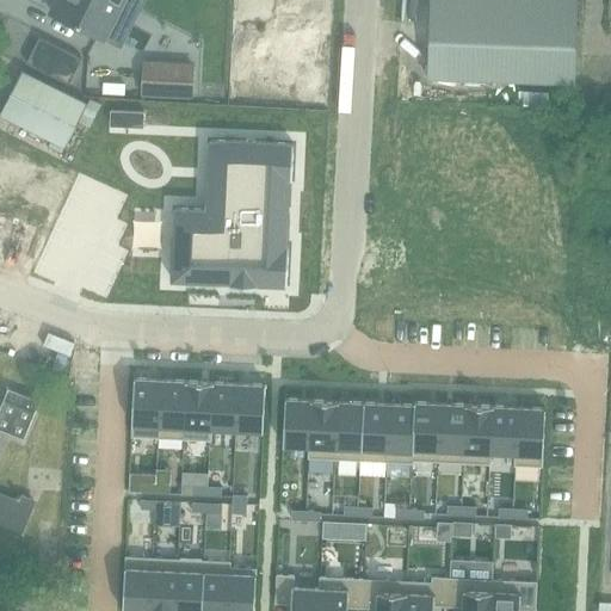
[(53,14),(82,29),(104,39),(104,38),(98,36),(115,1),(121,4),(123,0),(69,0),(61,17),(53,13),(53,14)]
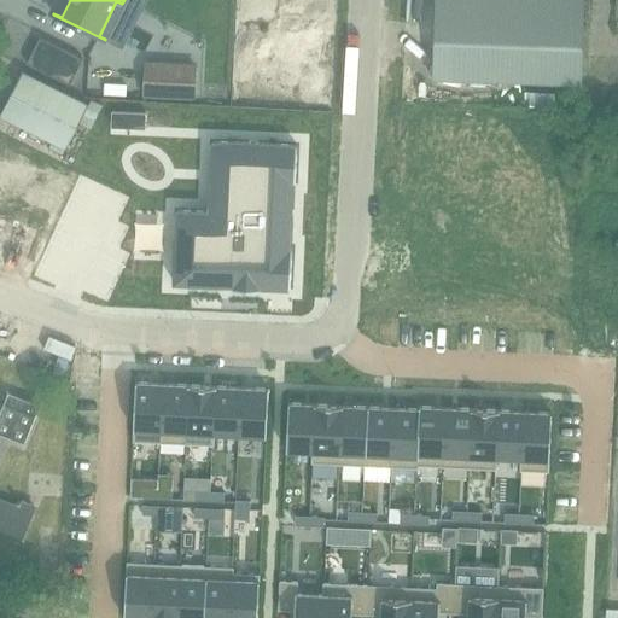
[(270,0),(242,0),(242,16),(273,18),(274,0),(270,0)]
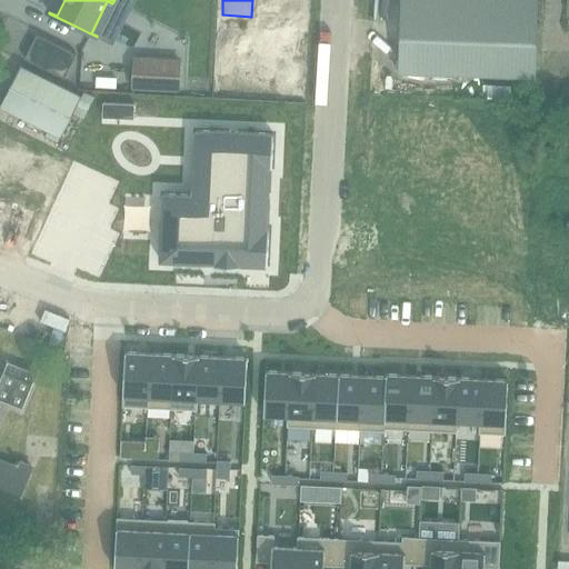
[(401,0),(400,73),(535,78),(537,0),(401,0)]
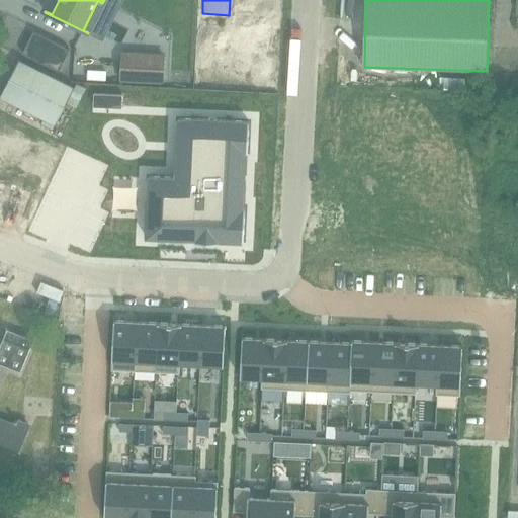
[(22,54),(59,72),(70,50),(33,32),(22,54)]
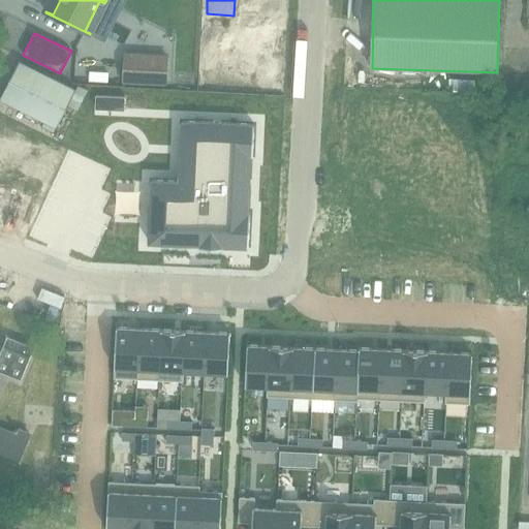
[(247,49),(240,49),(239,63),(220,62),(219,86),(273,89),(276,37),(241,35),(241,36),(248,37),(247,49)]
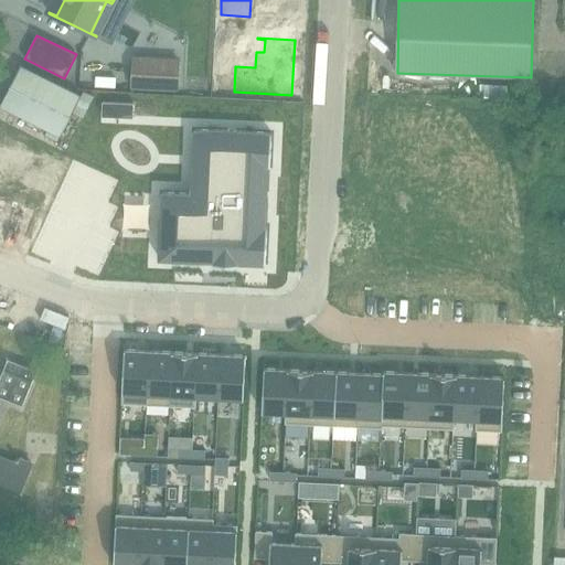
[(134,87),(177,88),(179,60),(135,59),(134,87)]
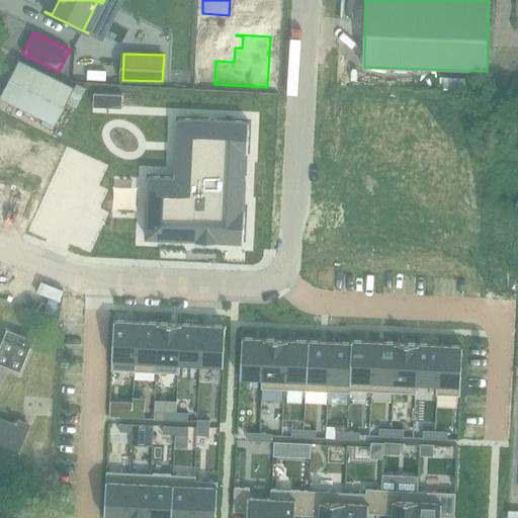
[(74,88),(19,61),(13,72),(14,72),(7,87),(6,86),(0,97),(55,124),(74,88)]
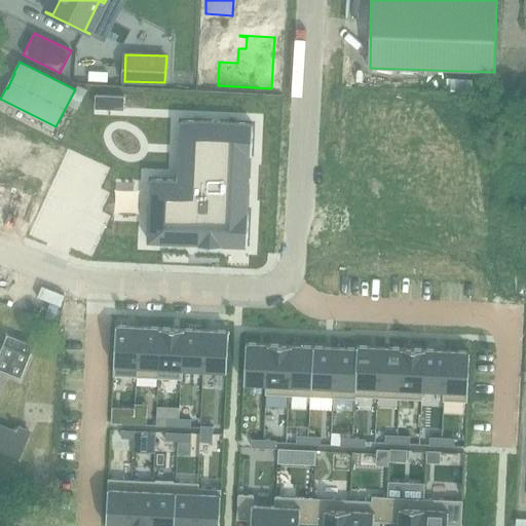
[(0,141),(9,146),(17,128),(0,119),(0,141)]
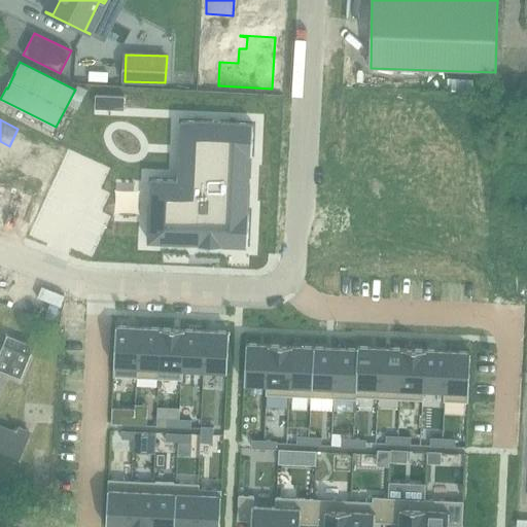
[(151,179),(148,241),(199,244),(199,246),(222,247),(222,245),(248,246),(249,214),(247,214),(250,157),(252,157),(254,125),(181,121),(178,181),(151,179)]
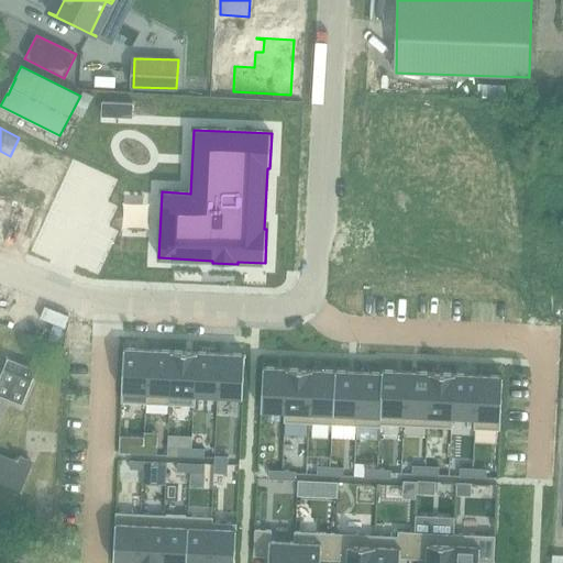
[(0,173),(0,174),(10,156),(0,151),(0,173)]
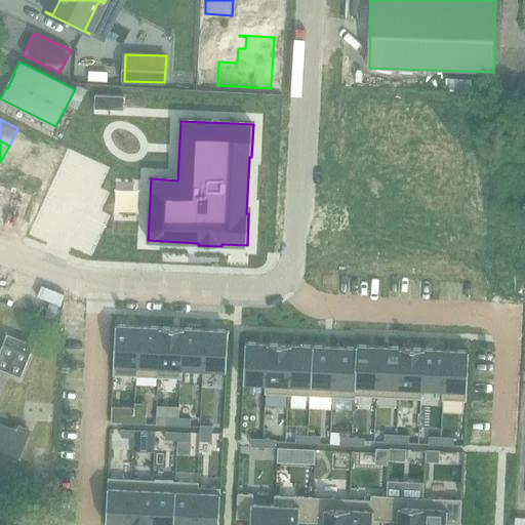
[(421,146),(413,146),(363,143),(362,161),(346,160),(344,183),(394,185),(395,164),(412,165),(420,166),(421,146)]
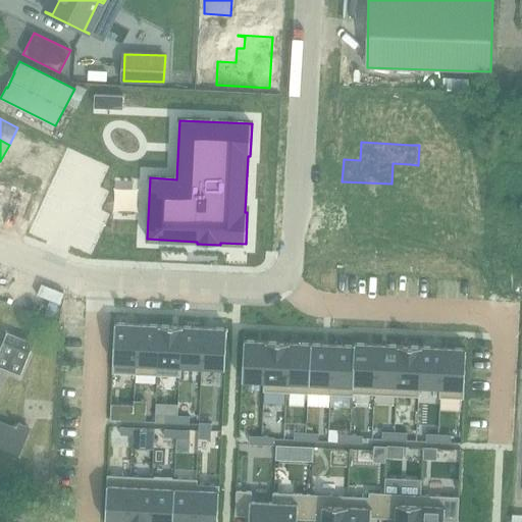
[(44,162),(51,165),(56,154),(49,151),(44,162)]
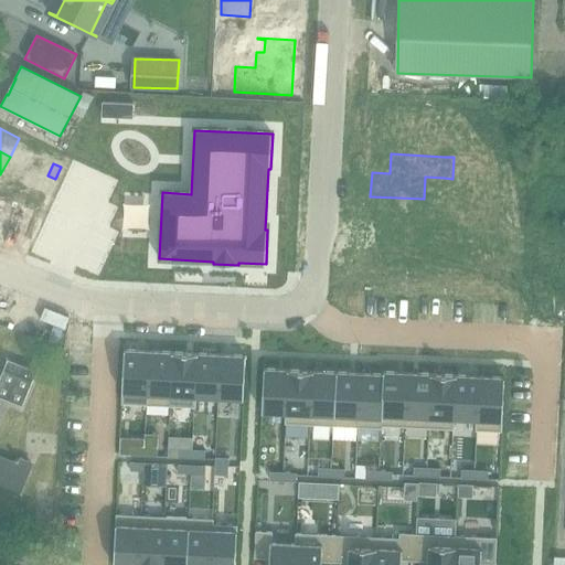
[(39,193),(48,198),(53,185),(44,182),(39,193)]
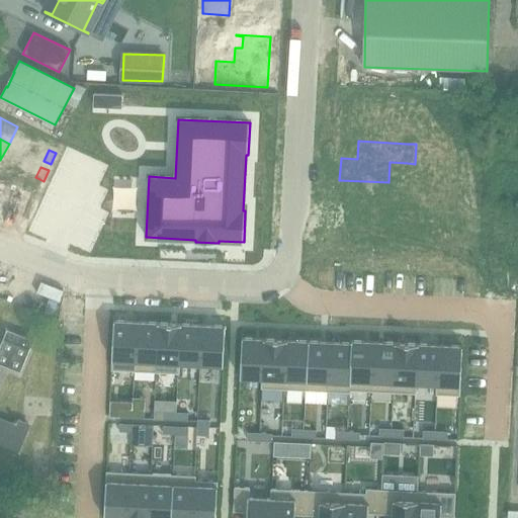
[(30,188),(38,192),(44,181),(35,177),(30,188)]
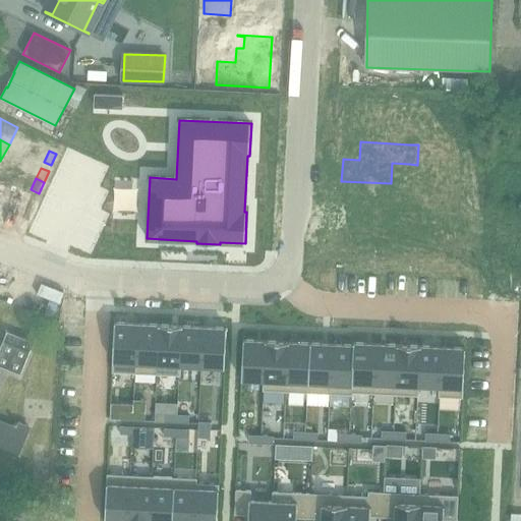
[(20,212),(27,216),(34,205),(25,200),(20,212)]
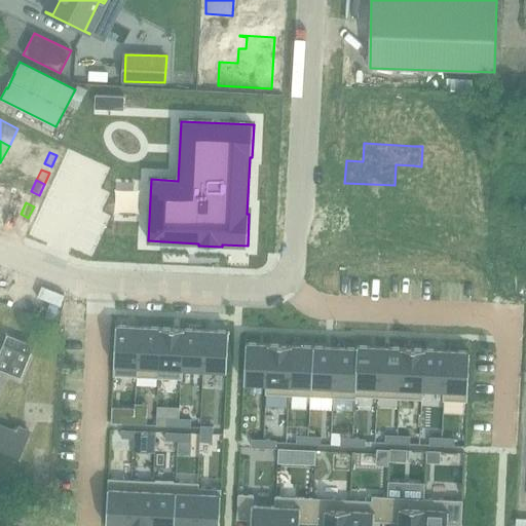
[(21,214),(15,225),(24,228),(28,218),(21,214)]
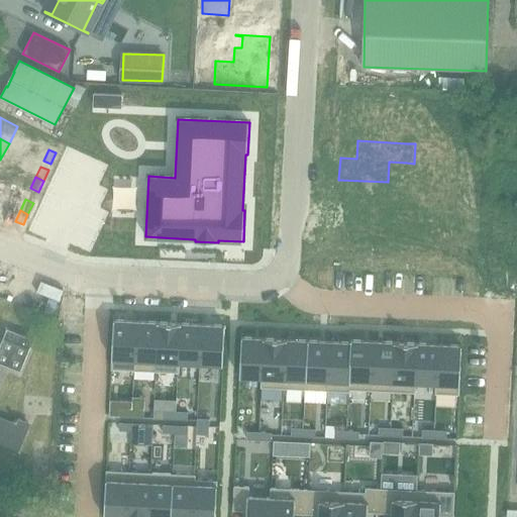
[(114,319),(112,369),(134,371),(137,321),(114,319)]
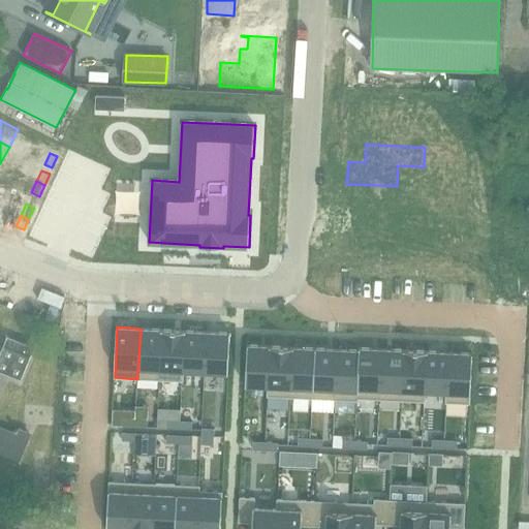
[(141,329),(137,379),(160,380),(162,330),(141,329)]
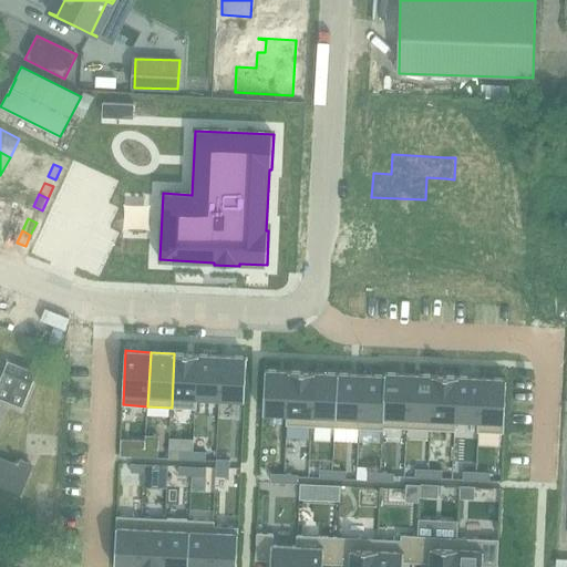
[(174,353),(172,408),(196,409),(197,398),(196,398),(198,354),(174,353)]
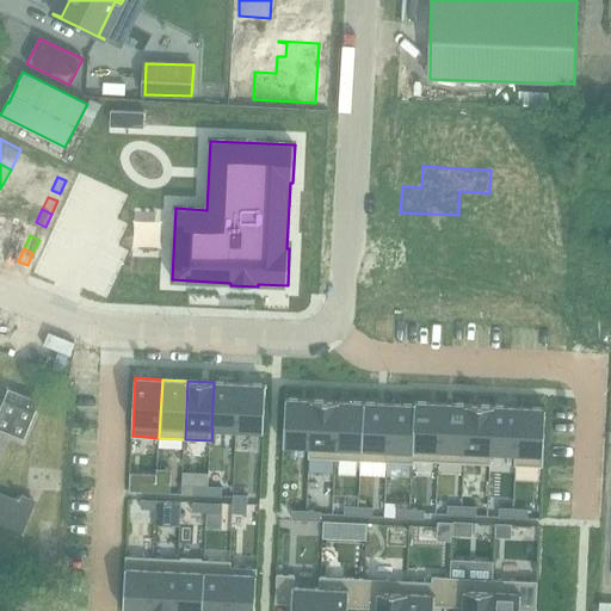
[(214,382),(211,429),(213,429),(236,430),(239,383),(214,382)]
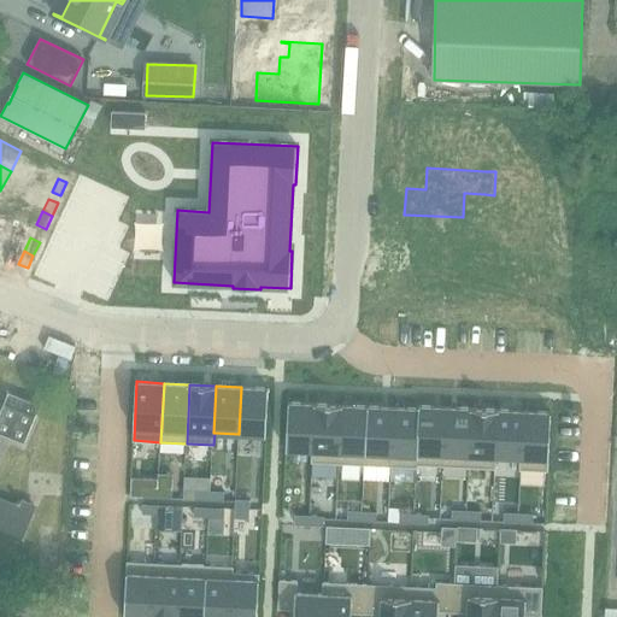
[(241,387),(239,434),(266,435),(269,388),(241,387)]
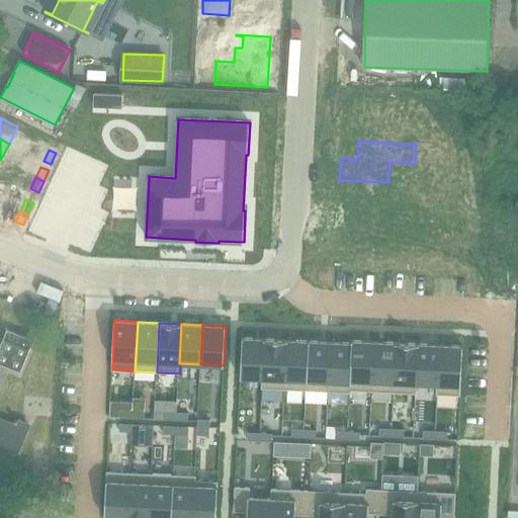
[(0,346),(0,361),(21,371),(34,339),(8,329),(0,346)]
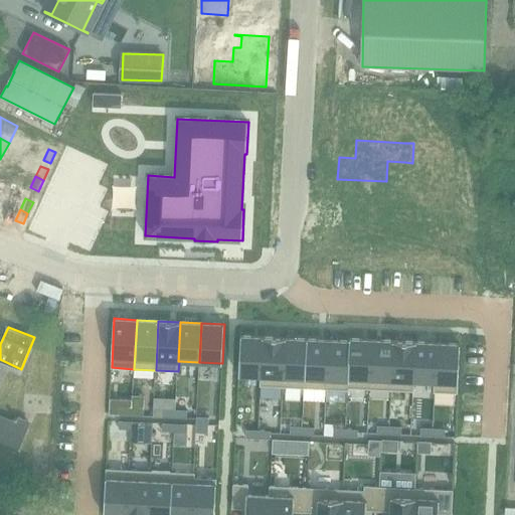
[(240,335),(238,375),(261,376),(262,376),(264,337),(240,335)]
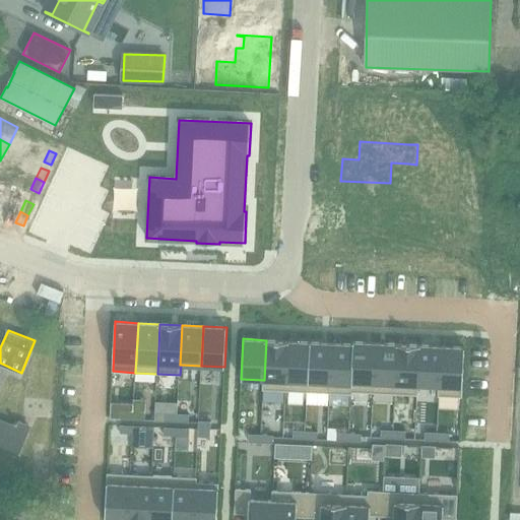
[(263,380),(263,389),(285,391),(288,341),(266,340),(264,380),(263,380)]
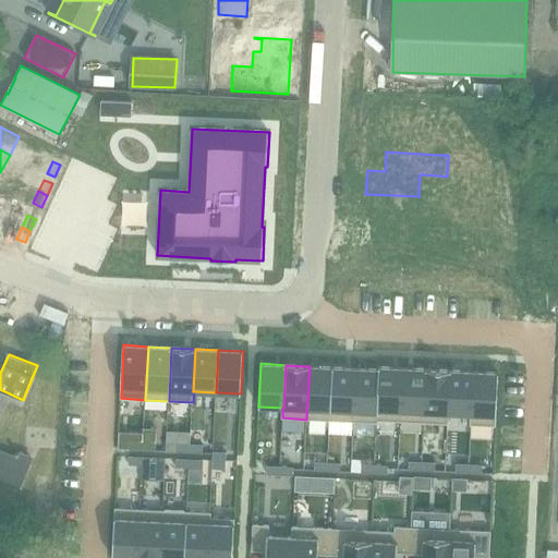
[(310,366),(306,420),(330,421),(332,367),(310,366)]
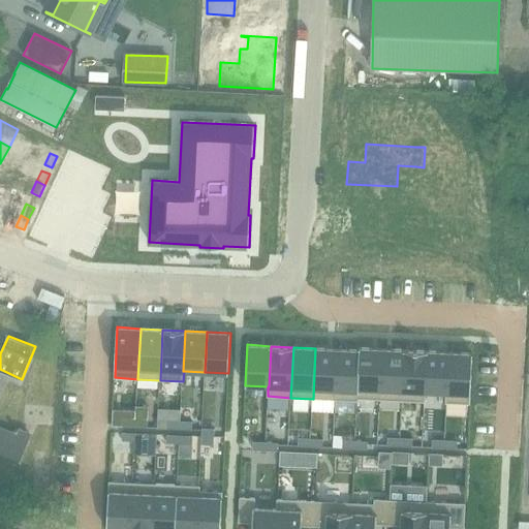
[(360,350),(358,398),(359,398),(380,399),(382,348),(360,347),(360,350)]
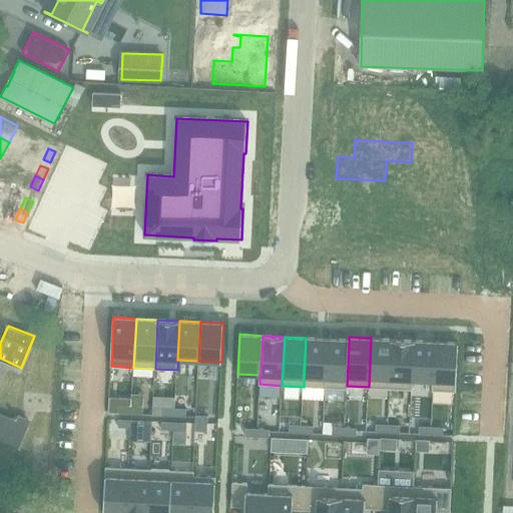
[(306,338),(304,387),(325,388),(328,339),(306,338)]
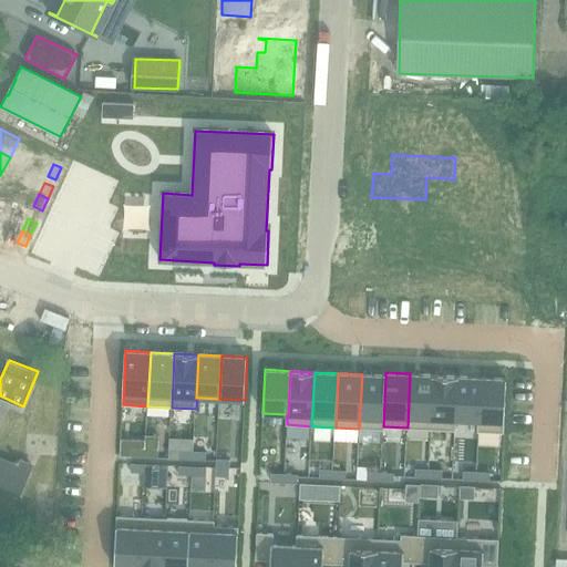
[(410,373),(408,428),(431,430),(434,374),(410,373)]
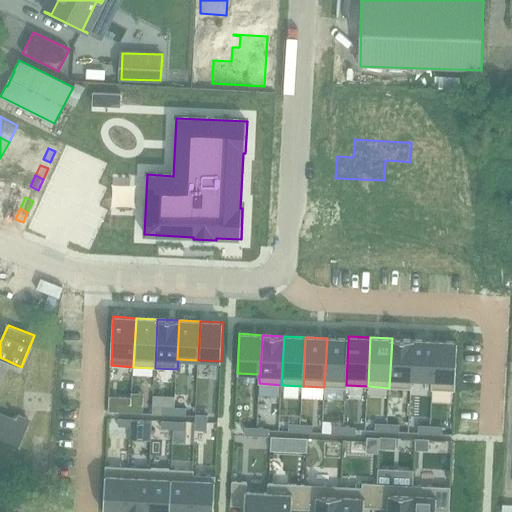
[(327,338),(324,387),(347,388),(347,385),(346,385),(348,339),(327,338)]
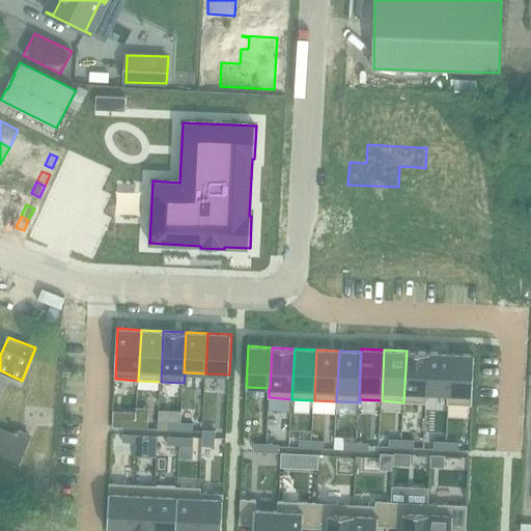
[(407,351),(403,402),(427,403),(427,393),(426,393),(428,353),(407,351)]
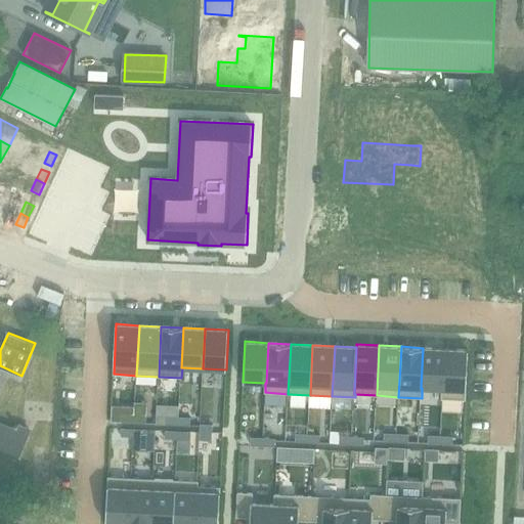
[(423,348),(421,388),(422,388),(442,389),(443,389),(445,349),(423,348)]
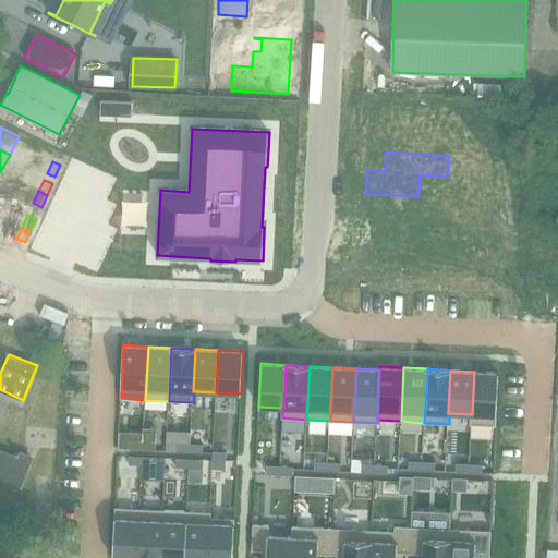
[(471,414),(470,425),(496,426),(498,373),(474,372),(472,414),(471,414)]
